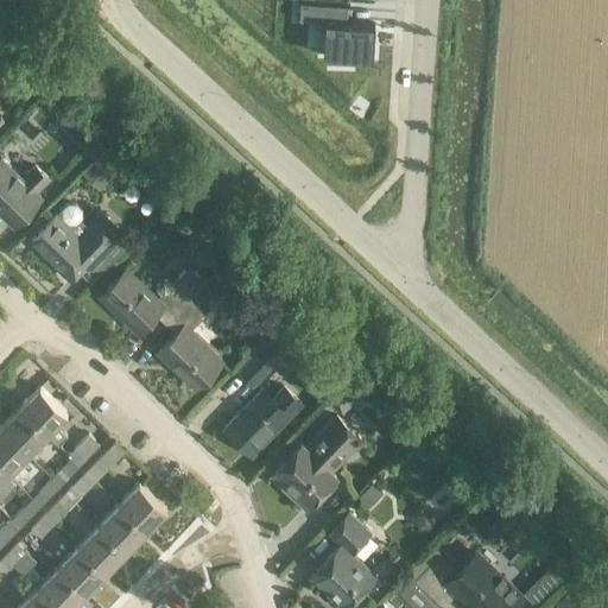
[(302,2),(301,20),(327,21),(324,55),(374,58),(377,24),(348,21),(349,6),(302,2)]
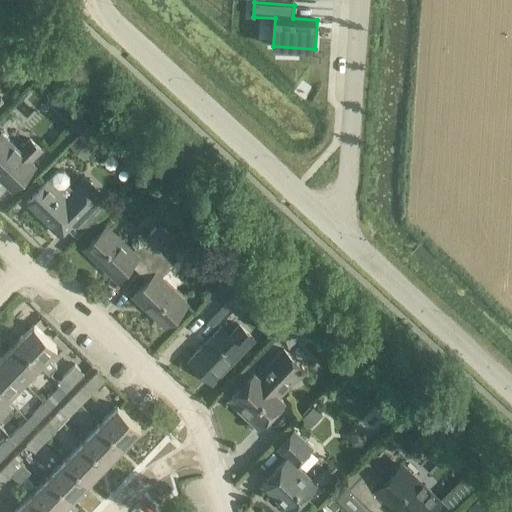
[(77,111),(68,121),(79,131),(88,121),(77,111)]
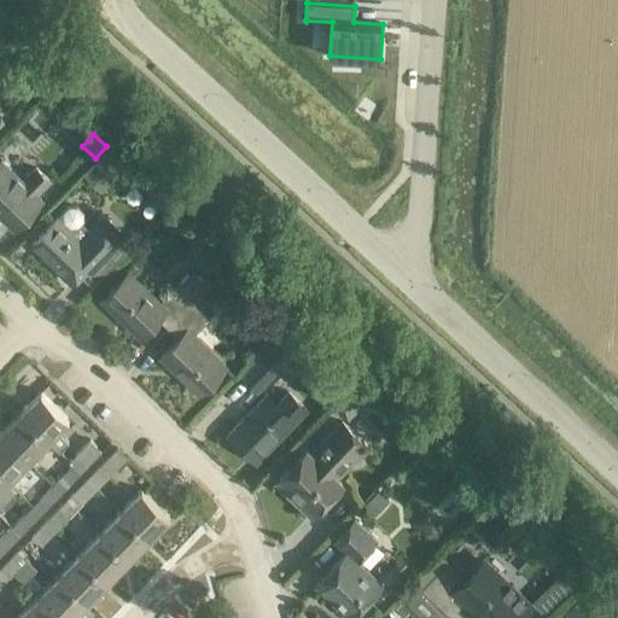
[(123,162),(109,149),(93,165),(108,179),(123,162)]
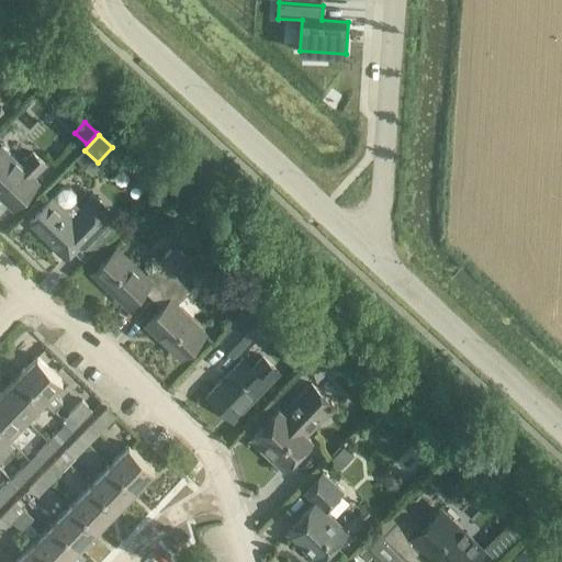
[(2,146),(0,147),(0,190),(12,203),(11,205),(13,208),(29,191),(38,181),(33,176),(45,165),(33,153),(22,165),(2,146)]
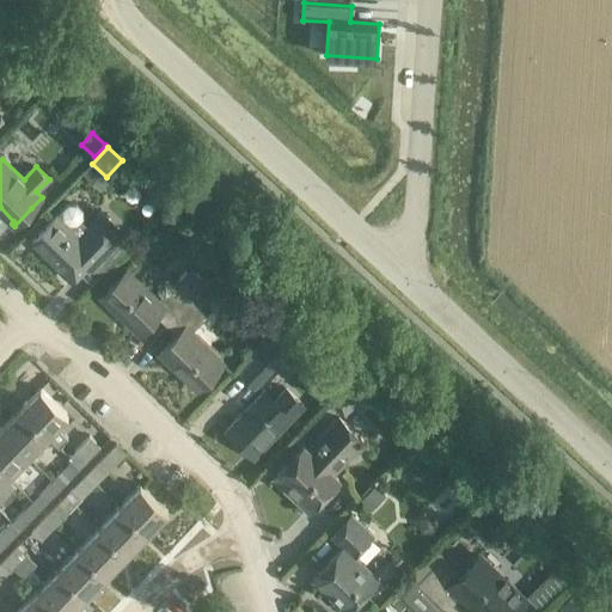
[(63,212),(63,222),(57,216),(49,225),(32,243),(72,281),(89,263),(110,240),(120,250),(129,239),(104,215),(90,228),(83,221),(85,220),(84,210),(78,204),(68,204),(63,212)]
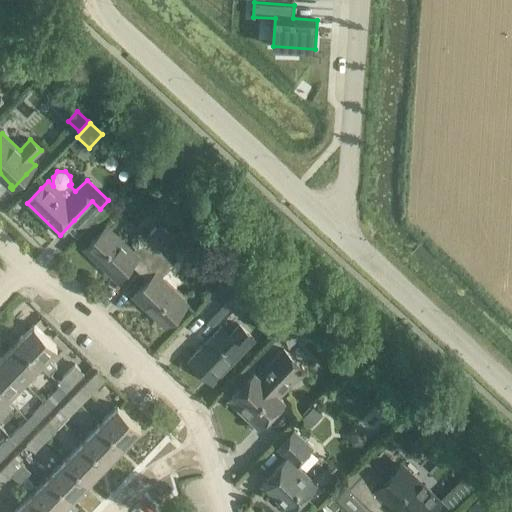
[(160,224),(147,237),(134,251),(107,225),(85,248),(116,279),(131,263),(140,271),(174,237),(160,224)]
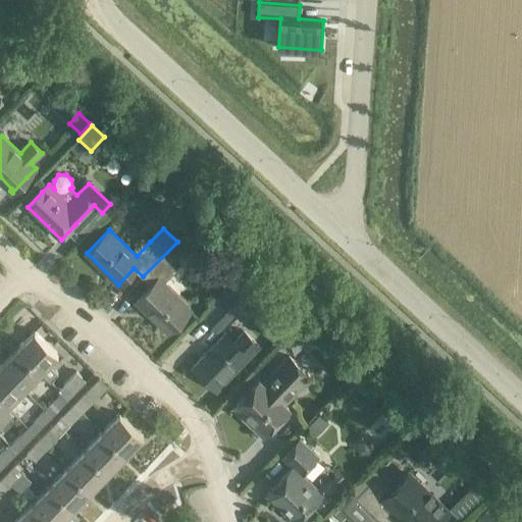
[(177,242),(143,276),(152,285),(137,301),(168,332),(192,309),(164,282),(177,269),(164,256),(177,242)]
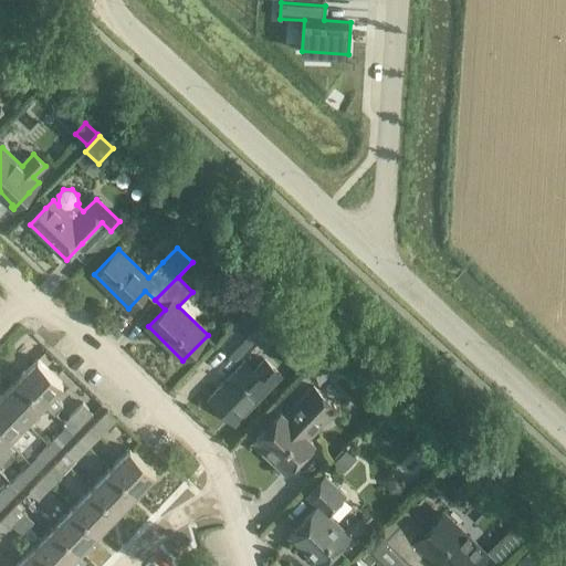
[(191,283),(201,273),(194,265),(184,275),(191,283)]
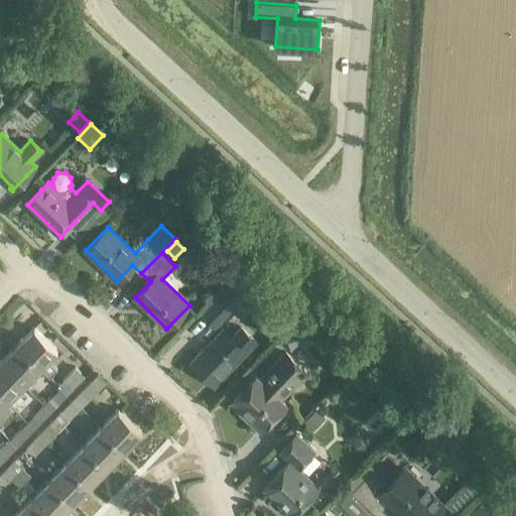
[(238,301),(227,290),(204,313),(216,325),(238,301)]
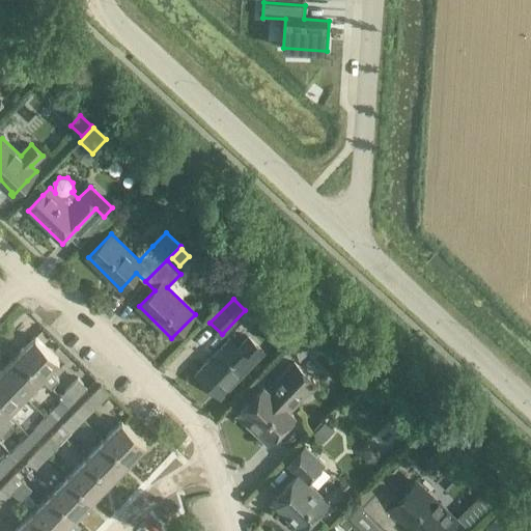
[(315,343),(304,332),(290,345),(303,357),(315,343)]
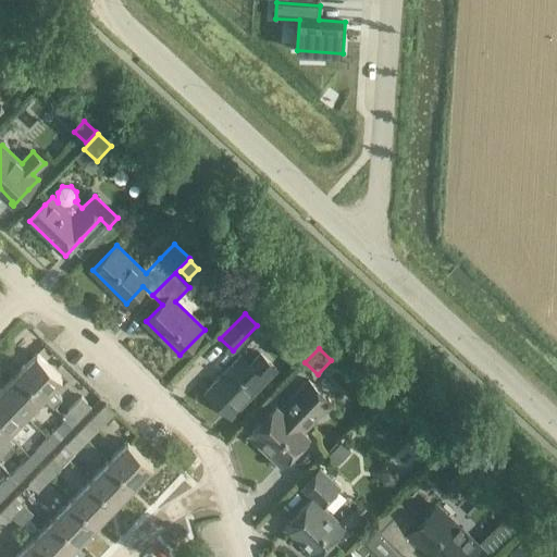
[(37,354),(19,372),(44,396),(62,378),(37,354)]
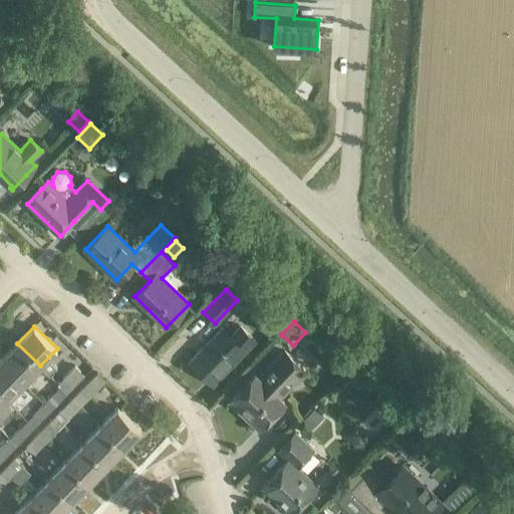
[(223,328),(204,347),(190,361),(209,379),(212,375),(217,379),(231,365),(255,340),(241,326),(231,336),(223,328)]
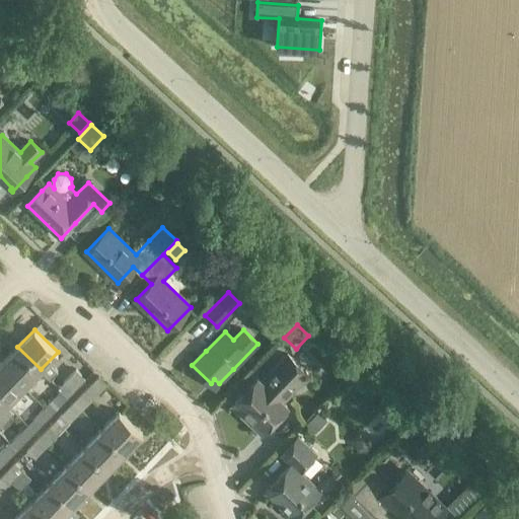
[(1,364),(24,387),(41,369),(17,347),(1,364)]
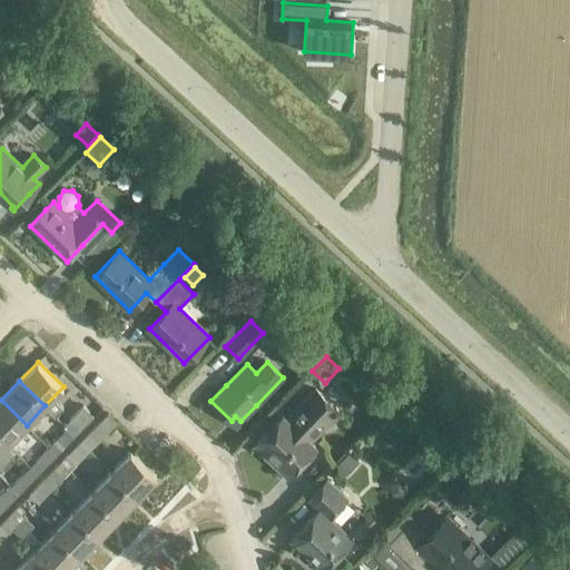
[(283,415),(271,429),(256,444),(287,475),(315,446),(310,441),(338,412),(316,390),(287,420),(283,415)]
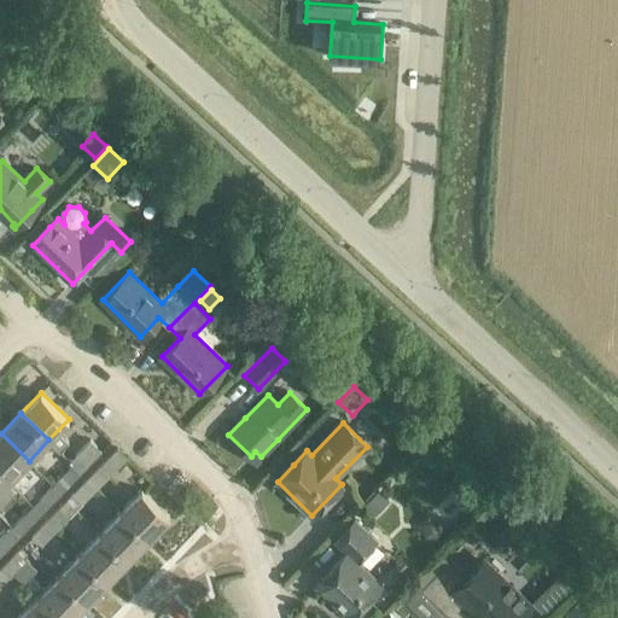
[(1,433),(0,433),(0,473),(9,482),(29,461),(1,433)]
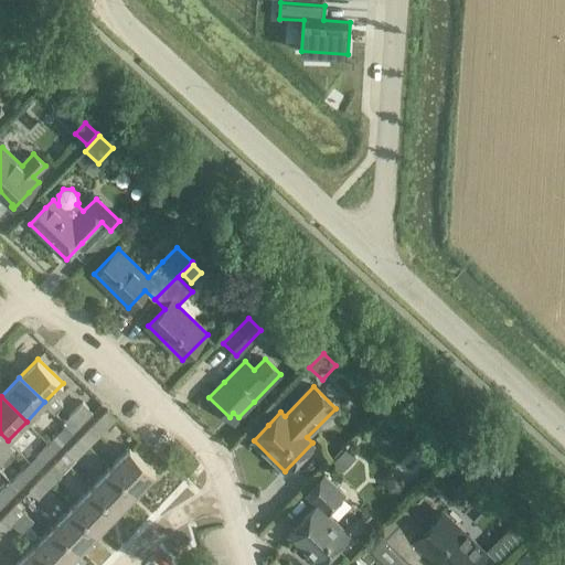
[(75,433),(95,413),(84,403),(66,420),(68,423),(66,425),(75,433)]
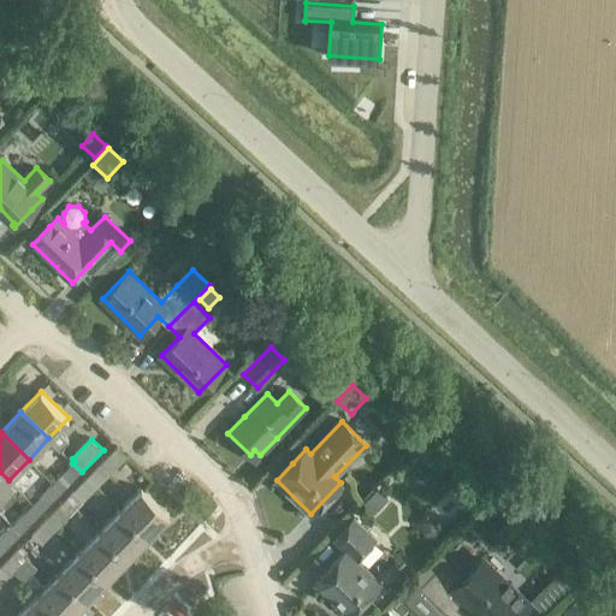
[(105,462),(89,479),(96,486),(113,471),(105,462)]
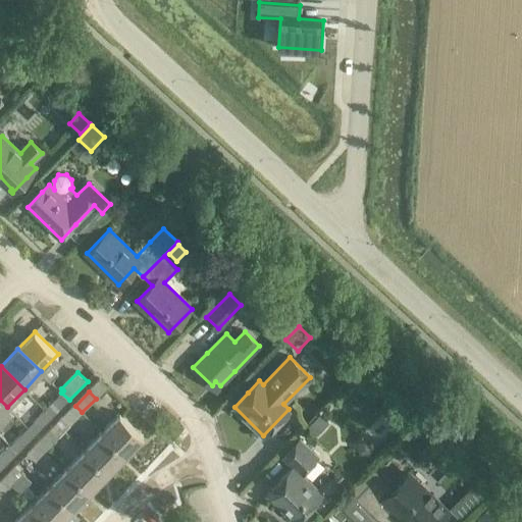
[(69,400),(61,393),(45,410),(53,418),(69,400)]
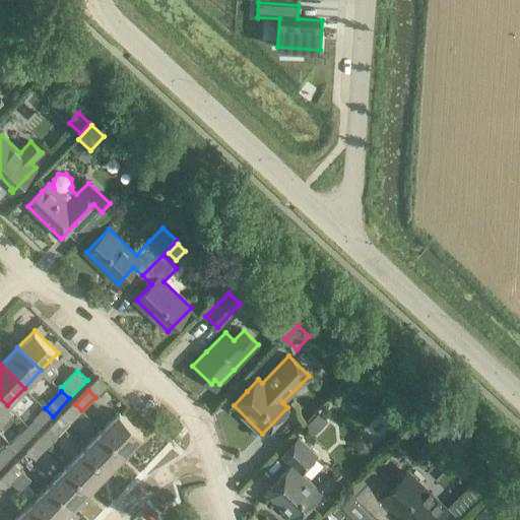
[(64,429),(81,410),(75,404),(58,423),(64,429)]
